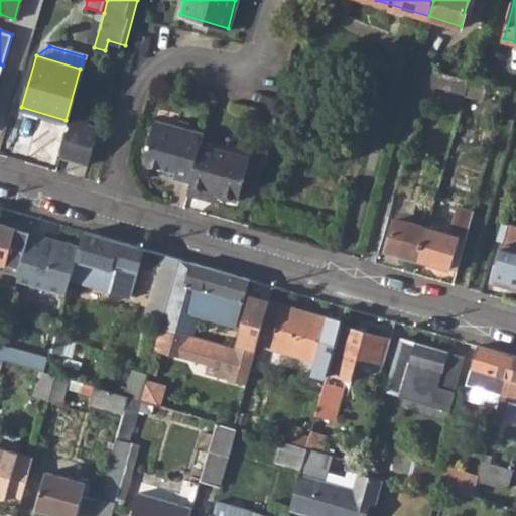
[(426,82),(466,95),(470,78),(430,67),(426,82)]
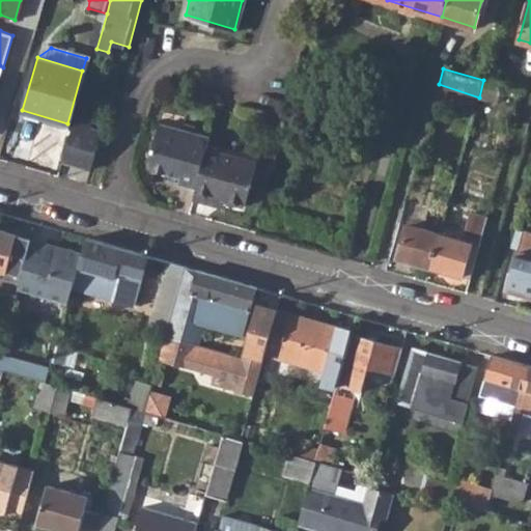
[(74,112),(71,123),(84,128),(87,116),(74,112)]
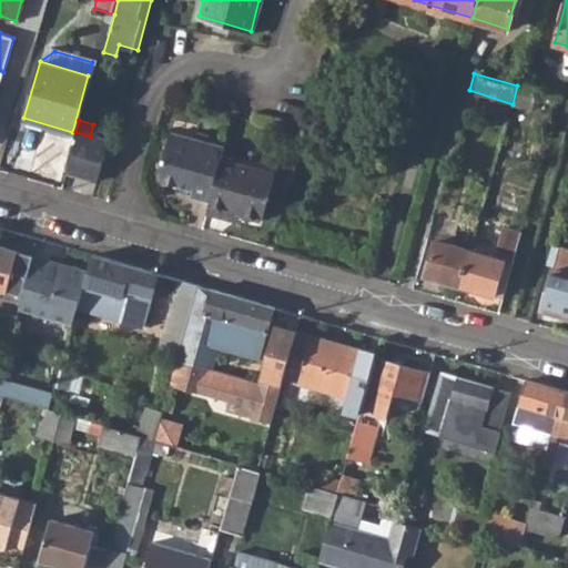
[(188,195),(208,201),(219,158),(222,145),(170,131),(158,172),(163,183),(190,189),(188,195)]
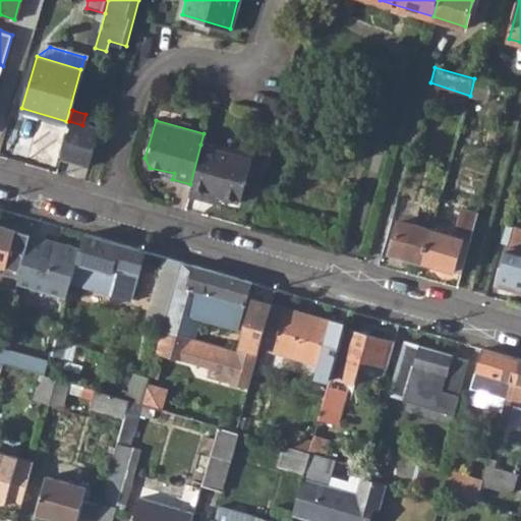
[(95,128),(82,125),(69,121),(59,157),(82,165),(95,128)]
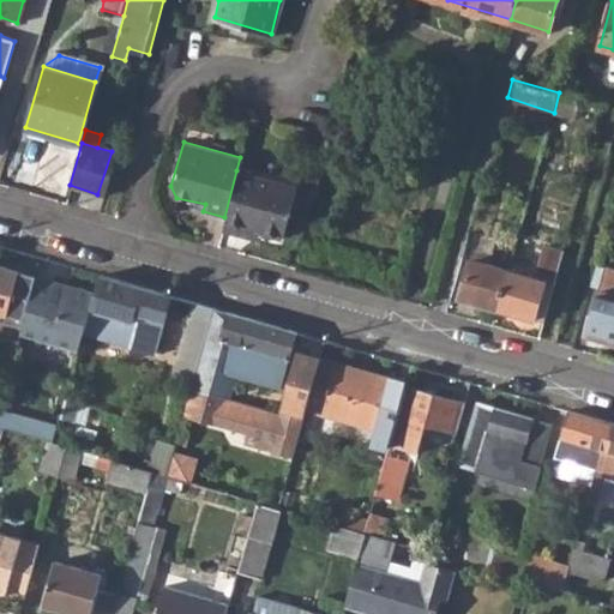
[(222,228),(241,234),(244,227),(254,229),(282,236),(294,186),(236,170),(224,217),(222,228)]
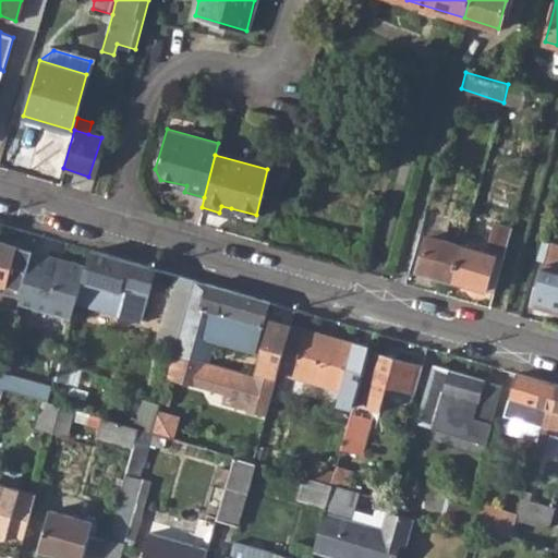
[(229,215),(231,208),(221,206),(219,213),(229,215)]
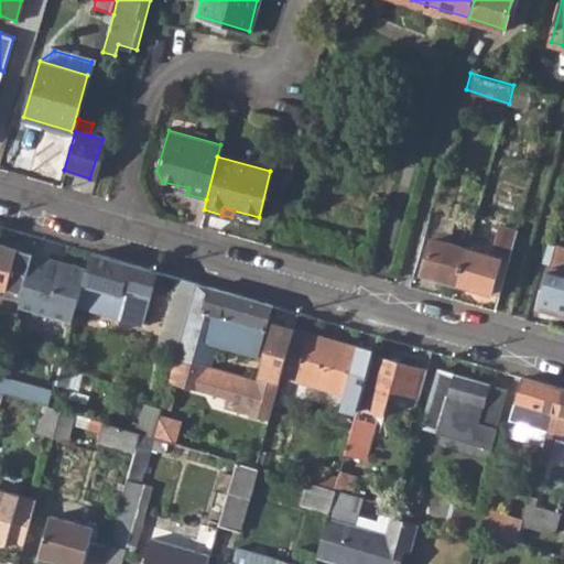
[(457,282),(500,294),(510,260),(518,235),(499,228),(491,255),(467,248),(457,282)]
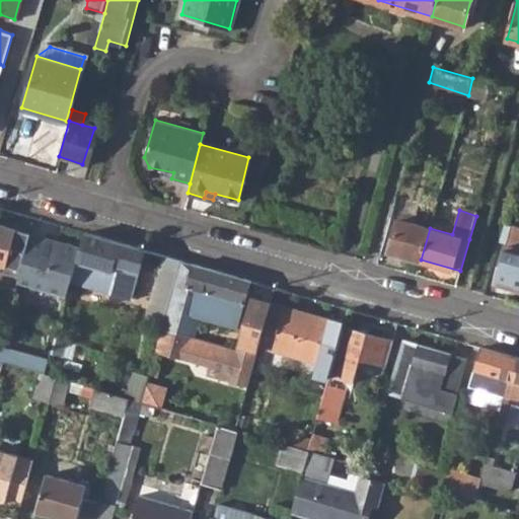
[(389,249),(421,260),(430,228),(398,219),(389,249)]
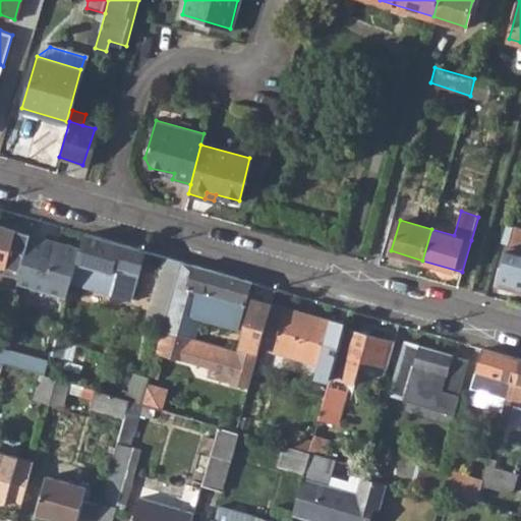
[(17,228),(17,229),(0,224),(0,263),(6,265),(4,275),(18,279),(31,234),(32,232),(17,228)]
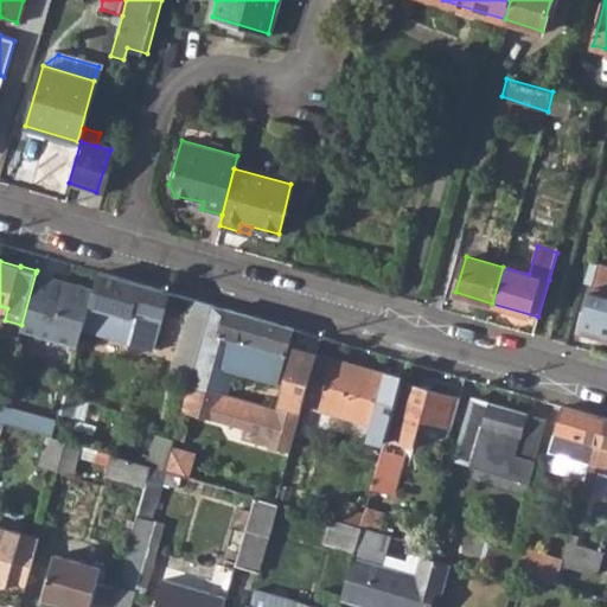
[(580,328),(606,336),(606,264),(599,262),(580,328)]
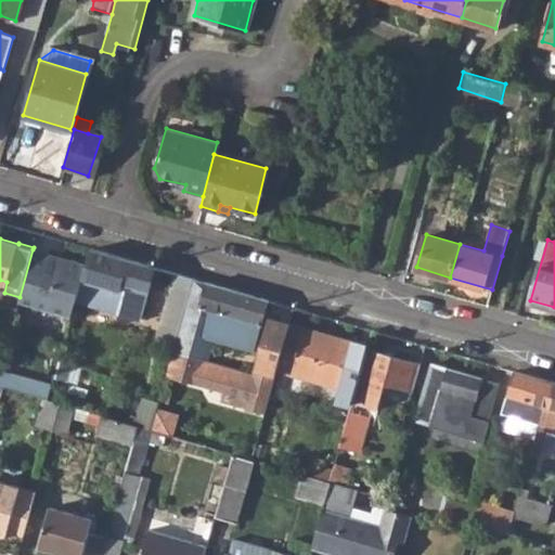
[(77,300),(139,319),(155,267),(91,248),(87,265),(77,300)]
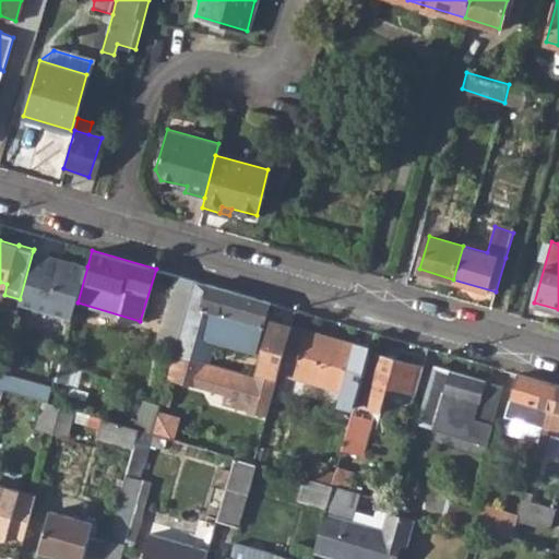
[(18,304),(72,320),(78,302),(87,266),(33,251),(20,299),(18,304)]
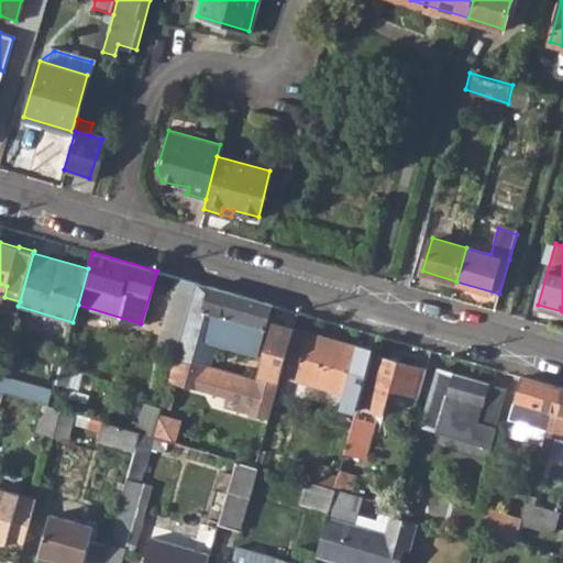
[(194,360),(209,364),(216,342),(257,354),(272,302),(179,277),(161,343),(178,348),(176,355),(194,360)]
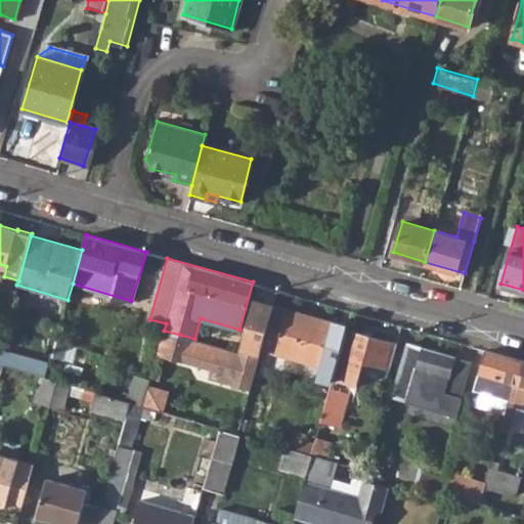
[(261,348),(274,305),(254,299),(239,352),(194,339),(180,335),(174,358),(214,368),(211,377),(250,388),(253,378),(258,358),(261,348)]
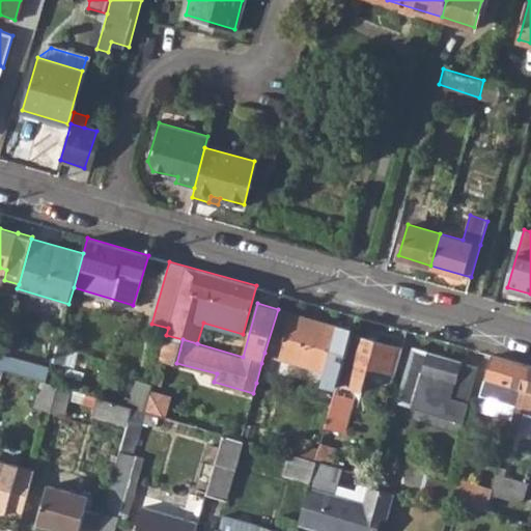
[(264,353),(325,370),(338,327),(290,312),(278,309),(264,353)]
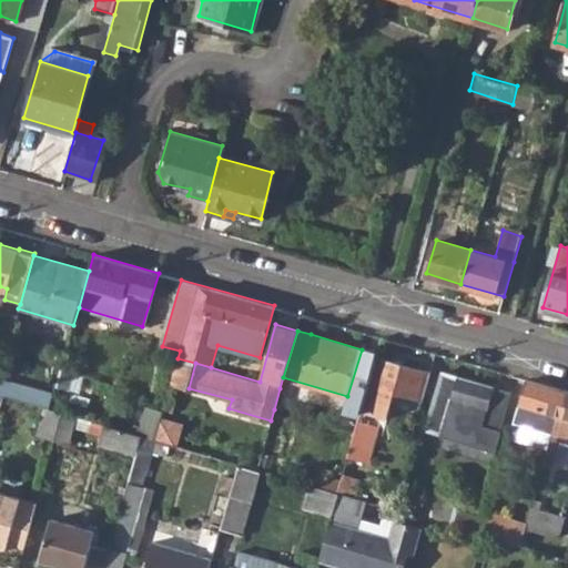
[(347,456),(364,462),(374,428),(383,432),(396,391),(423,398),(430,372),(376,356),(347,456)]
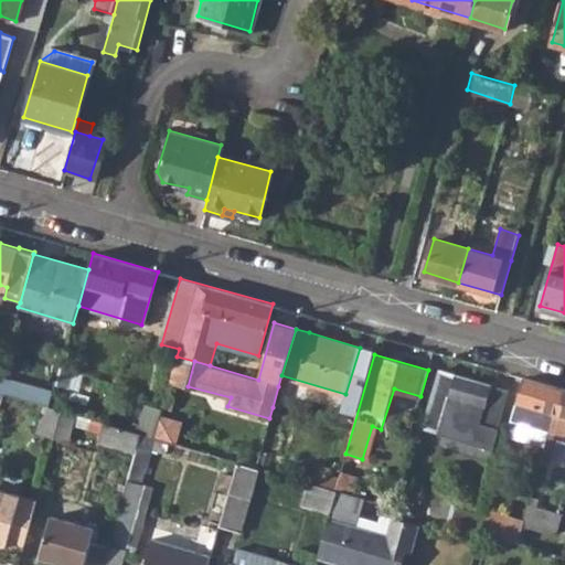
[(194,361),(177,356),(170,381),(188,386),(194,361)]
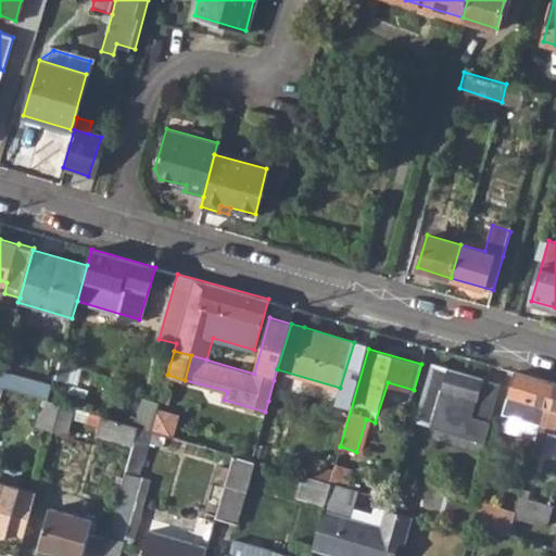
[(416,421),(482,441),(500,382),(434,363),(416,421)]
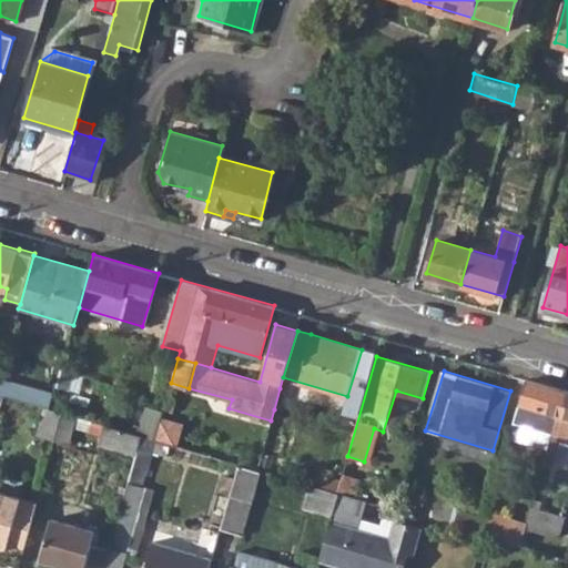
[(39,388),(0,376),(0,395),(34,406),(39,388)]
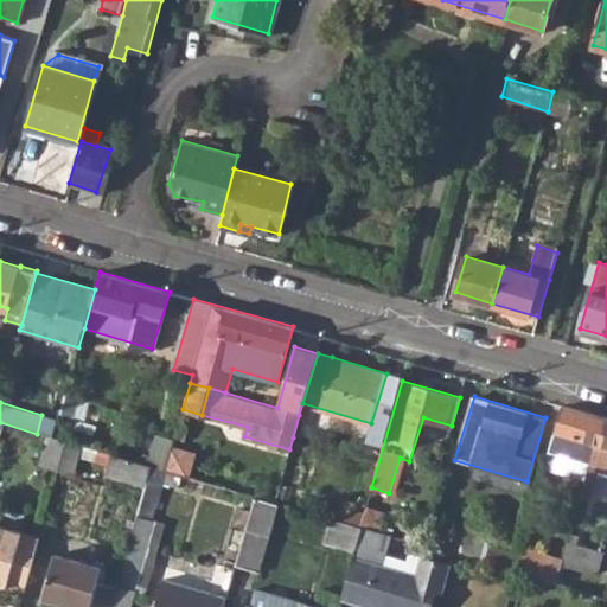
[(545,461),(556,465),(560,452),(589,460),(585,480),(594,484),(606,486),(606,416),(562,403),(545,461)]
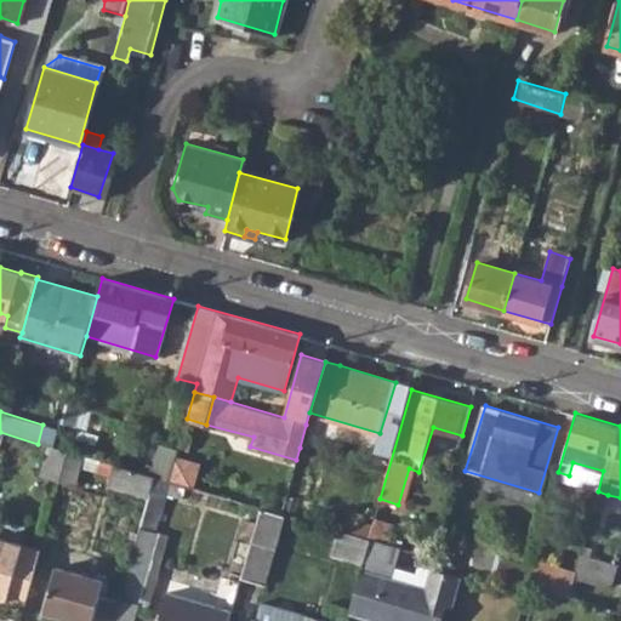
[(300,448),(311,451),(318,429),(306,425),(300,448)]
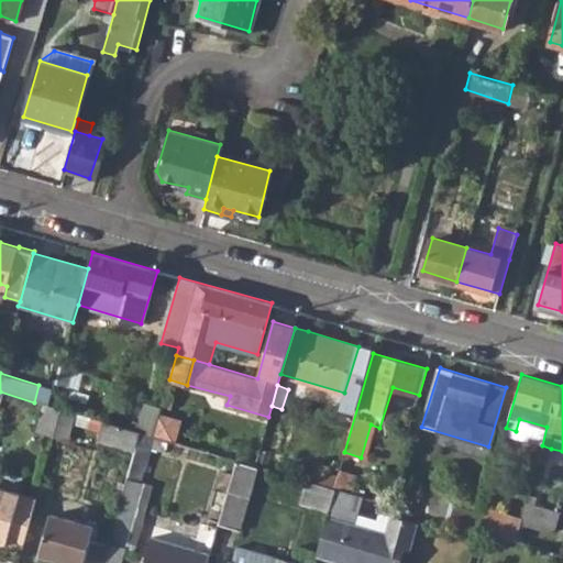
[(40,429),(56,434),(63,410),(50,406),(46,406),(40,429)]
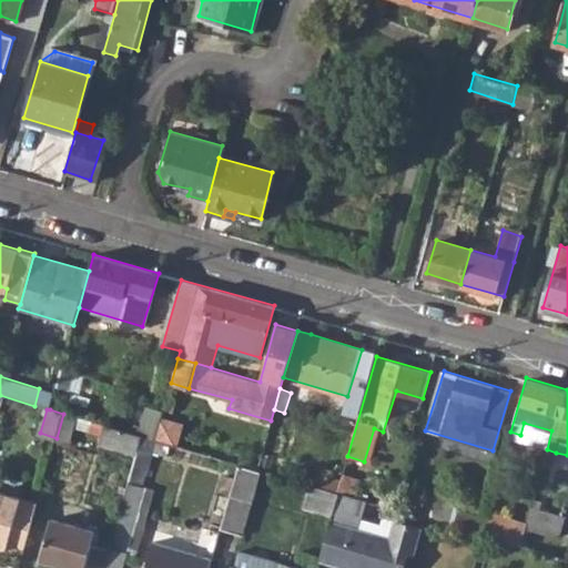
[(57,438),(69,442),(77,418),(63,414),(57,438)]
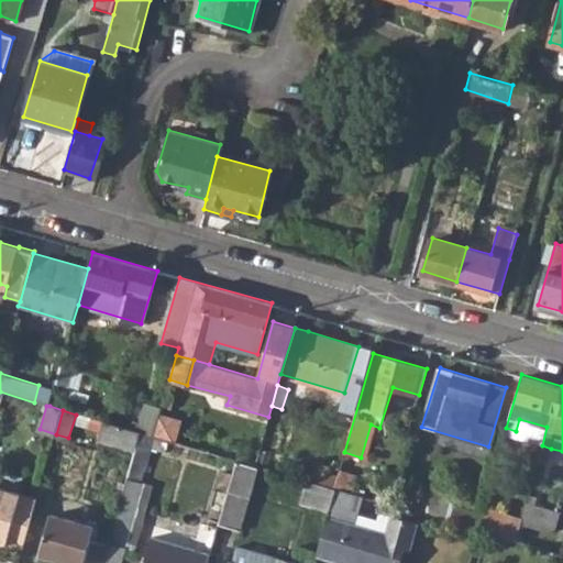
[(163,410),(155,437),(181,444),(189,418),(163,410)]
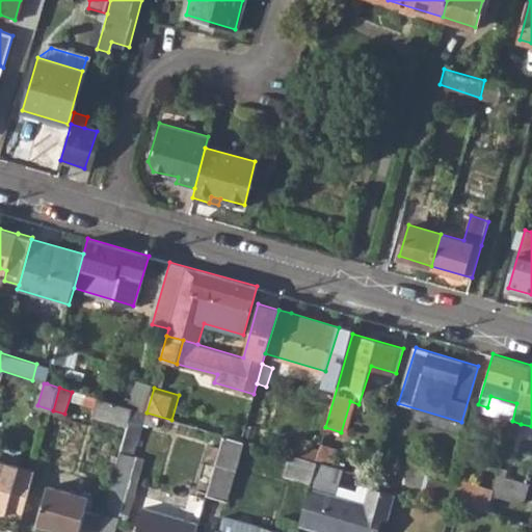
[(485,413),(512,421),(516,403),(490,396),(487,407),(485,413)]
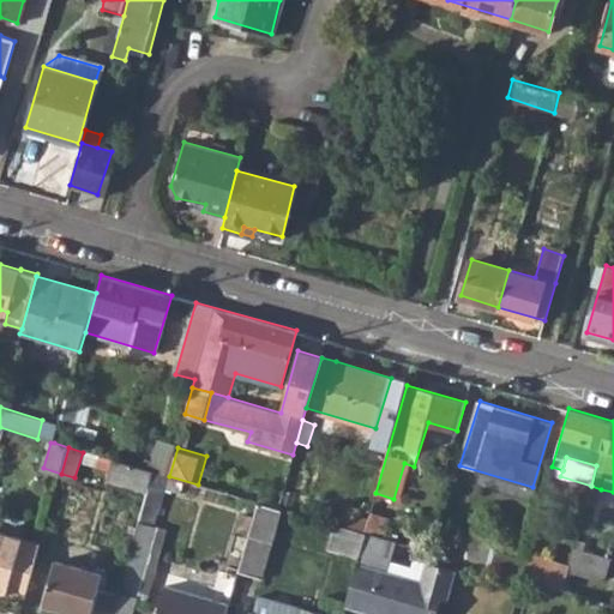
[(110,480),(148,491),(155,473),(116,462),(110,480)]
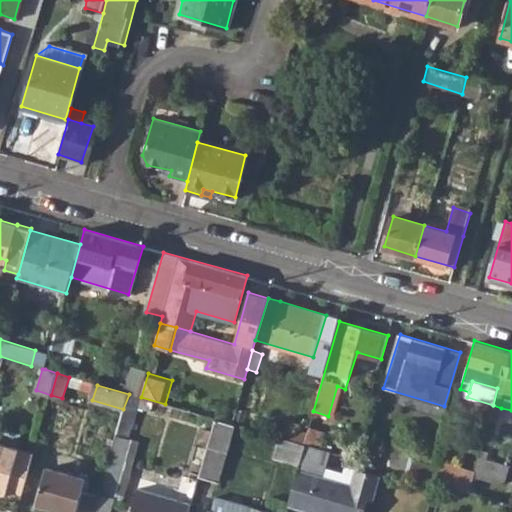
[(128,437),(141,397),(129,394),(123,409),(117,434),(128,437)]
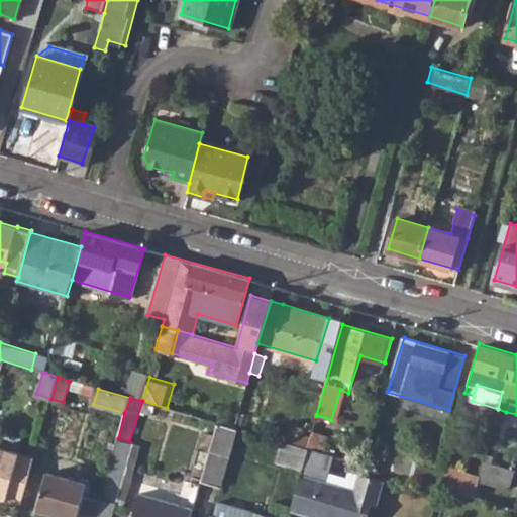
[(516,428),(516,414),(506,412),(498,409),(495,422),(516,428)]
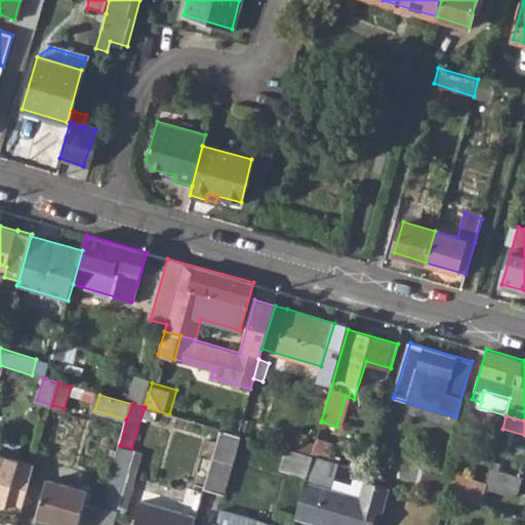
[(211,466),(205,488),(224,493),(242,435),(221,430),(211,466)]
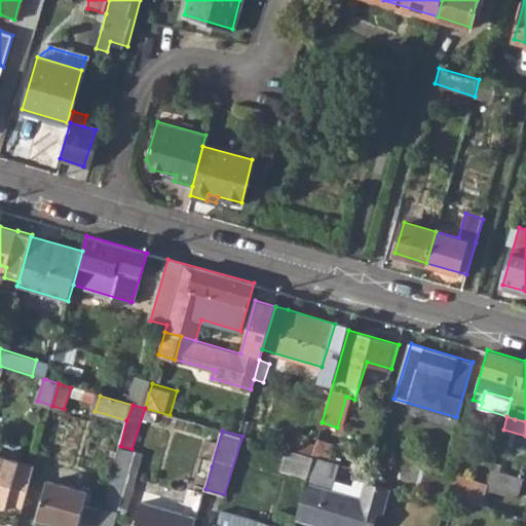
[(294,451),(311,456),(314,446),(297,440),(294,451)]
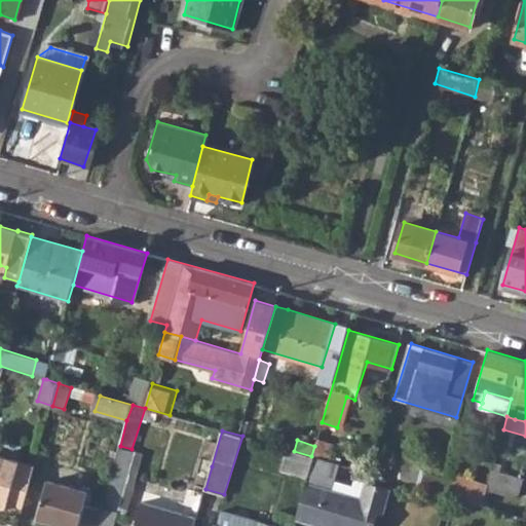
[(316,457),(328,460),(332,445),(316,440),(314,446),(311,456),(316,457)]
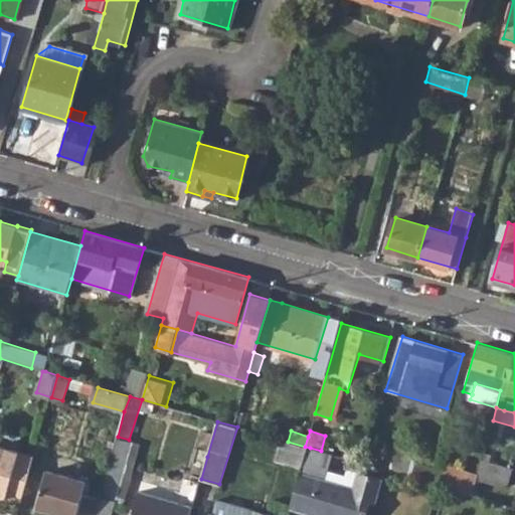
[(0,496),(21,502),(28,478),(34,457),(0,446),(0,496)]
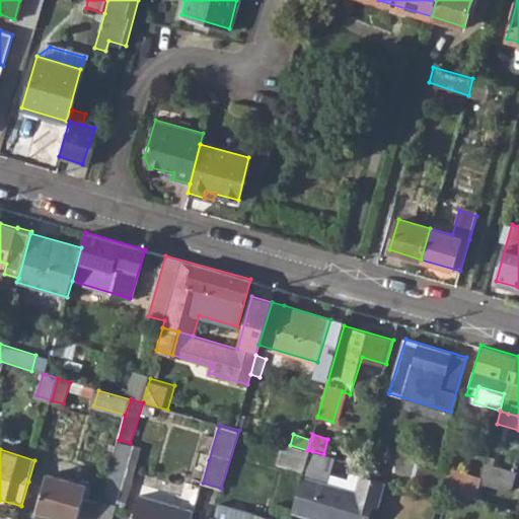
[(294,512),(318,518),(367,518),(372,505),(378,507),(384,484),(362,477),(357,492),(330,484),(339,459),(323,454),(312,451),(294,512)]
